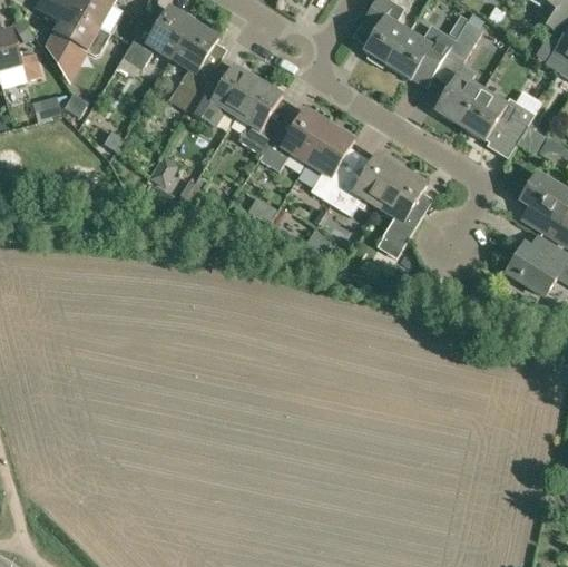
[(109,33),(98,28),(49,0),(37,0),(32,8),(58,22),(52,32),(45,47),(68,81),(85,51),(86,51),(92,55),(97,55),(109,33)]
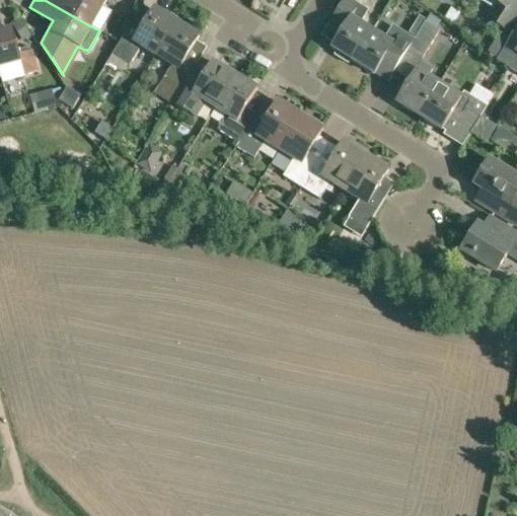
[(45,0),(89,25),(101,4),(93,0),(45,0)]
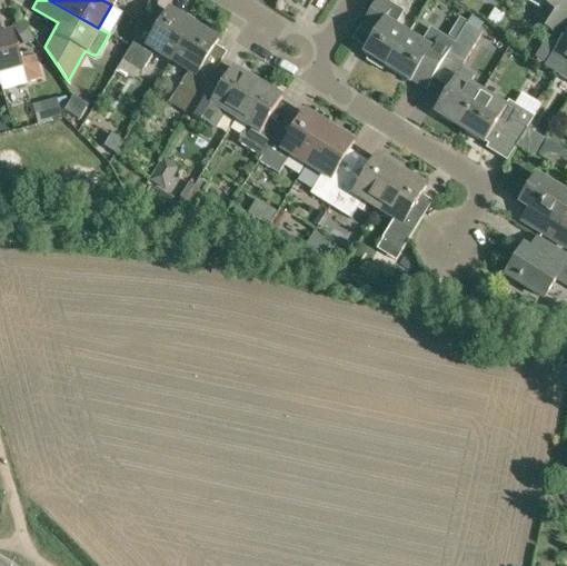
[(386,65),(406,31),(394,23),(403,10),(386,0),(372,0),(360,21),(375,30),(361,50),(368,53),(365,58),(380,67),(383,63),(386,65)]
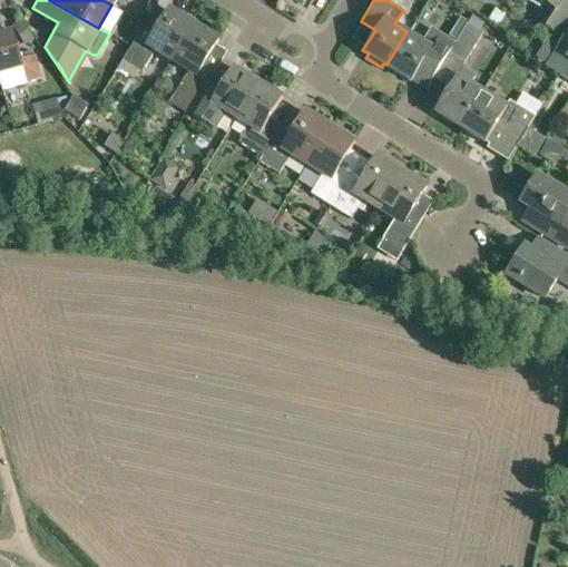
[(529,0),(541,8),(535,18),(559,32),(567,17),(567,0),(529,0)]
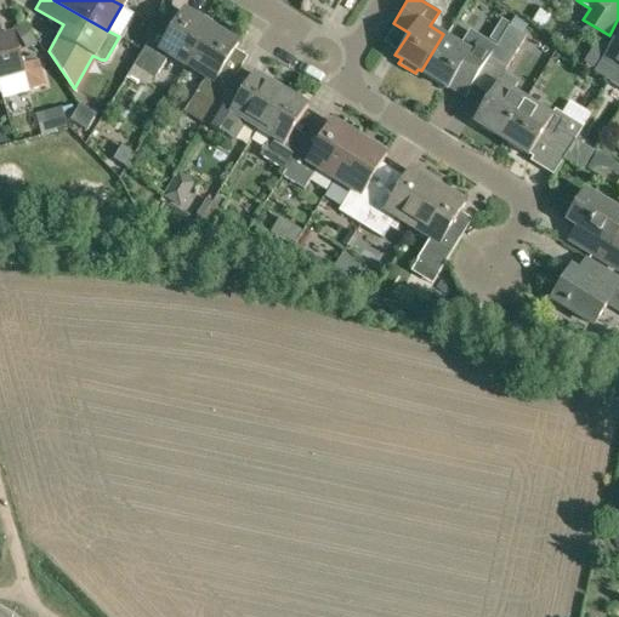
[(186,64),(210,26),(183,9),(166,35),(154,28),(132,63),(153,75),(168,53),(186,64)]
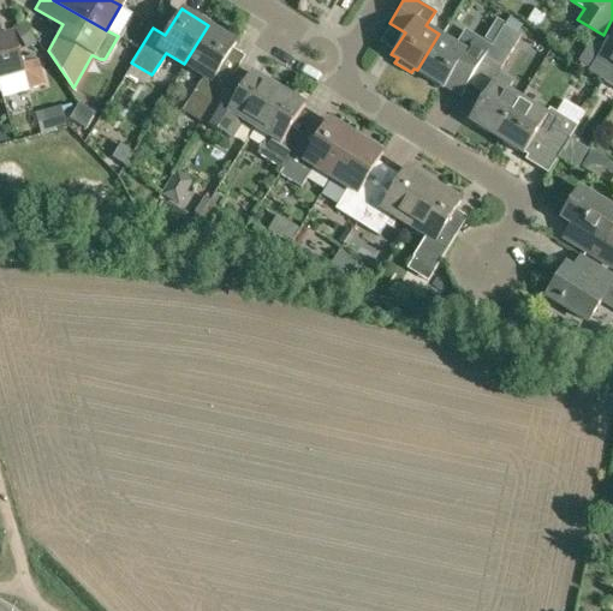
[(489,45),(482,55),(499,66),(519,33),(516,30),(522,22),(509,13),(503,23),(489,45)]
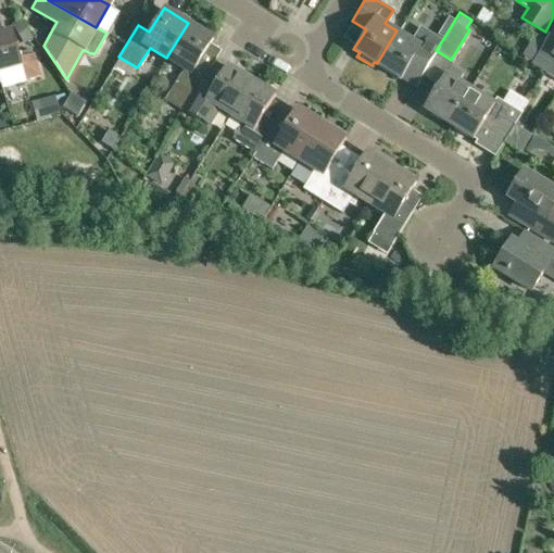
[(30,35),(21,20),(13,25),(22,40),(30,35)]
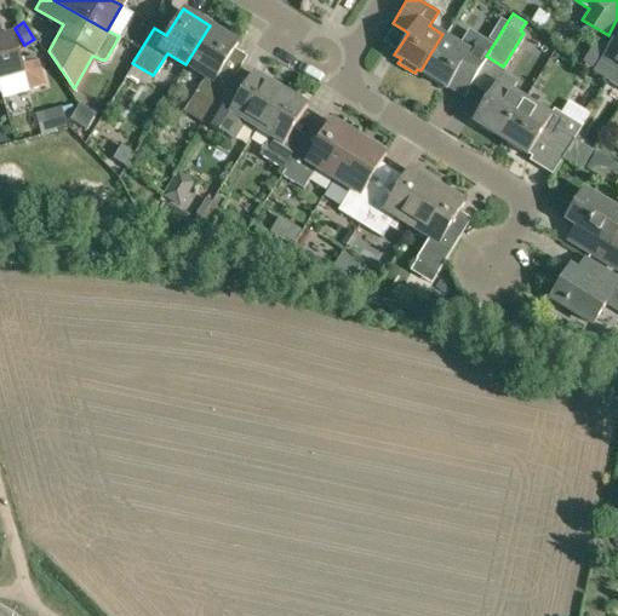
[(210,26),(186,64),(204,75),(194,92),(215,104),(224,90),(232,76),(219,68),(236,41),(210,26)]
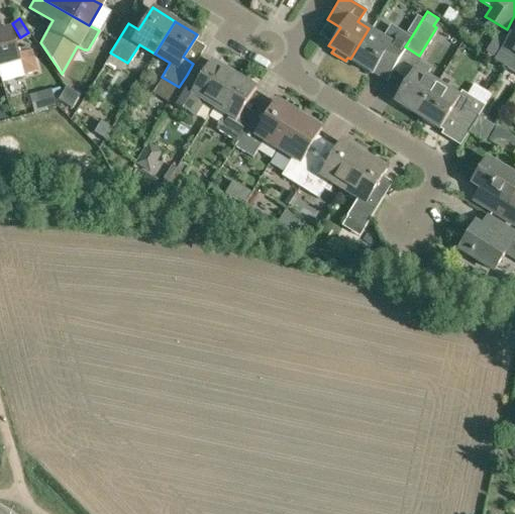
[(514,22),(506,37),(505,38),(499,47),(494,57),(493,59),(504,65),(506,62),(511,65),(514,63),(514,22)]
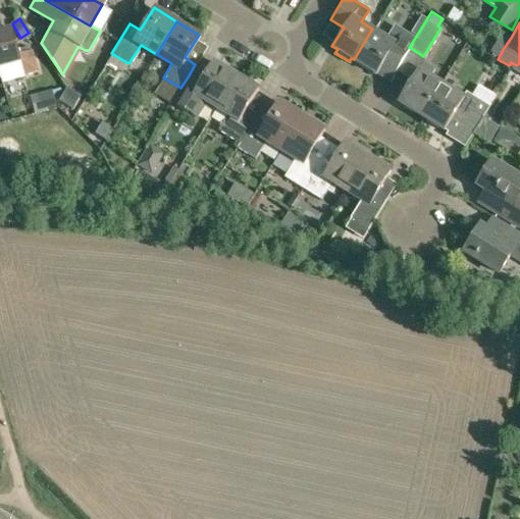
[(372,29),(354,59),(375,72),(386,54),(400,62),(409,47),(415,38),(393,24),(385,37),(372,29)]
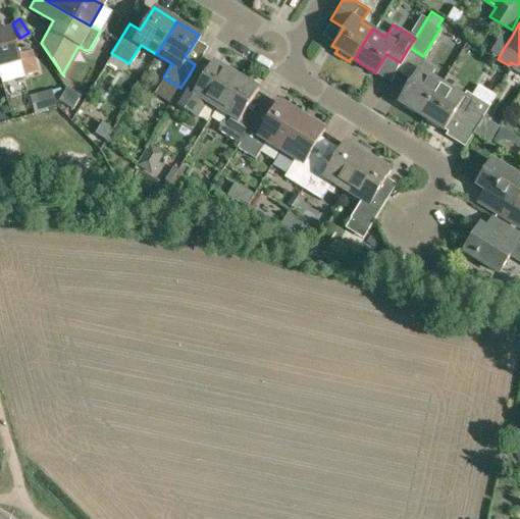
[(0,80),(37,69),(31,49),(17,52),(10,27),(0,30),(0,80)]
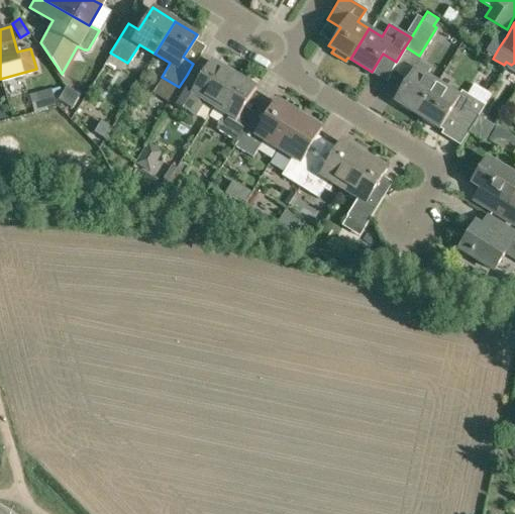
[(187,75),(179,87),(171,100),(195,115),(204,101),(212,106),(232,73),(210,60),(197,81),(187,75)]
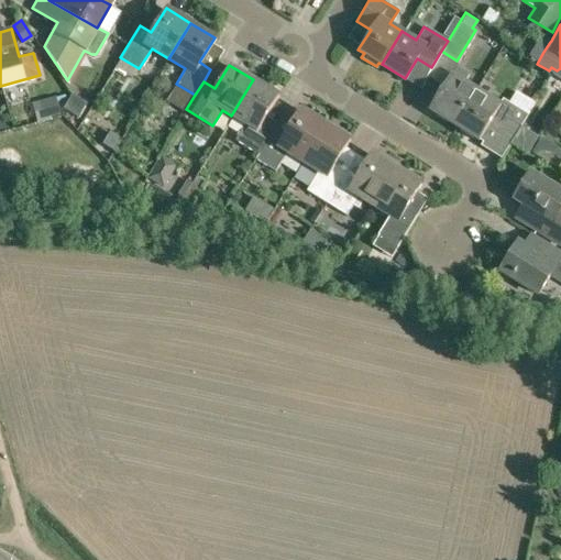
[(453,124),(475,88),(463,80),(468,73),(455,66),(428,109),(453,124)]
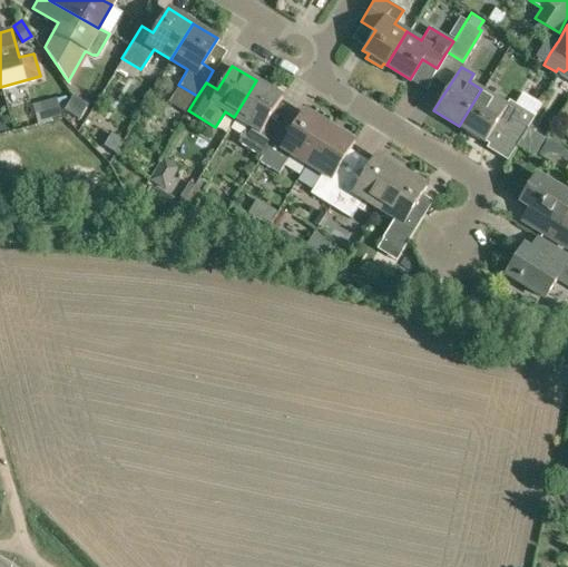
[(281,96),(256,80),(234,117),(246,125),(237,140),(260,155),(277,127),(266,119),(281,96)]
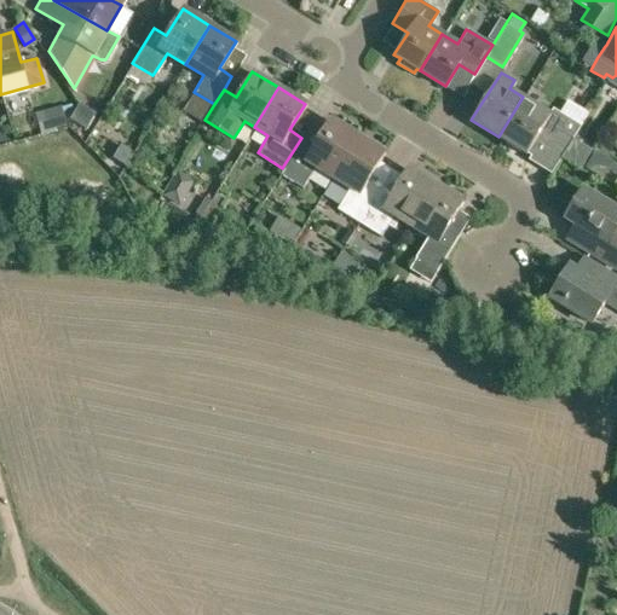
[(523,97),(499,137),(525,154),(535,137),(561,152),(580,123),(552,106),(548,112),(523,97)]
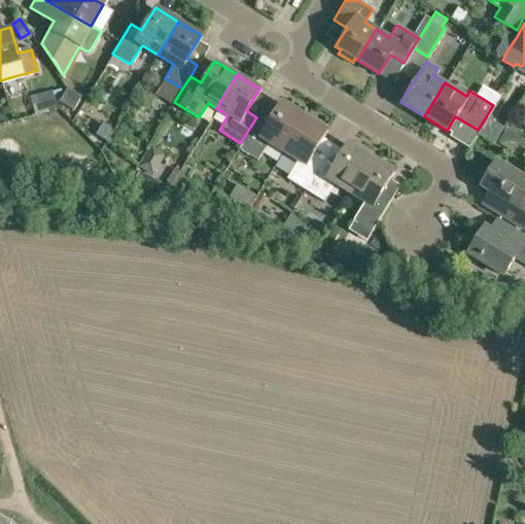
[(268,124),(256,117),(240,143),(238,147),(255,159),(256,160),(268,142),(282,150),(304,115),(281,102),(268,124)]
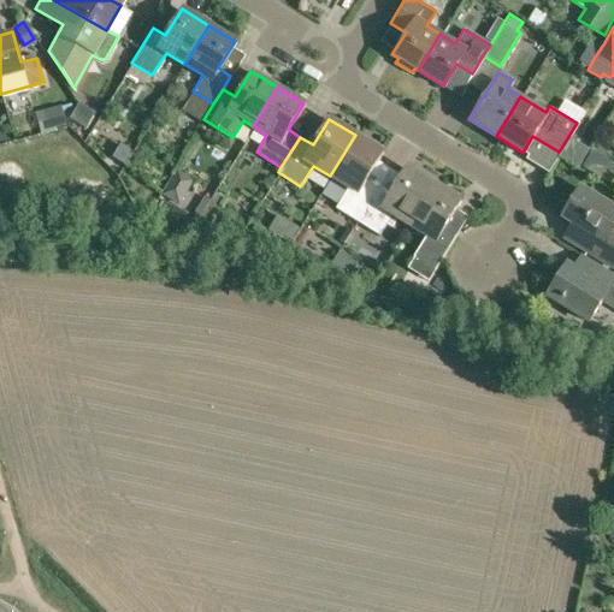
[(382,152),(355,135),(330,176),(347,186),(334,207),(355,220),(377,186),(365,179),(382,152)]
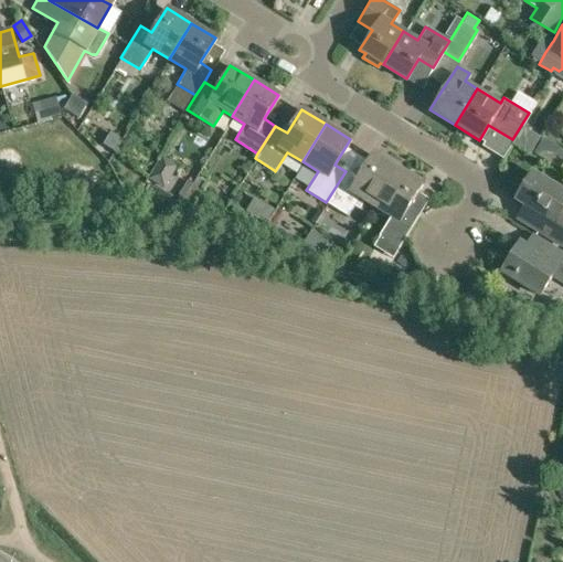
[(120,138),(109,131),(103,142),(113,149),(120,138)]
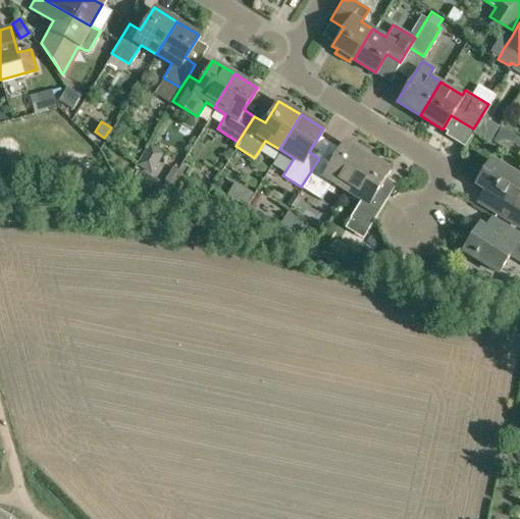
[(519,138),(500,126),(490,141),(516,155),(519,148),(519,138)]
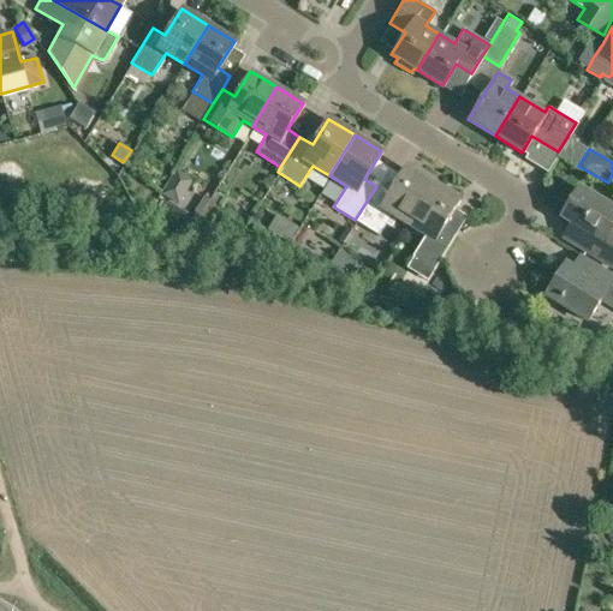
[(376,186),(355,220),(378,233),(384,222),(390,226),(396,216),(406,223),(432,183),(405,166),(388,195),(376,186)]
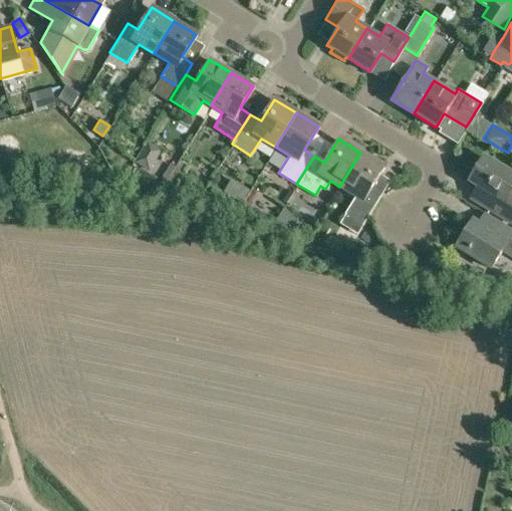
[(360,153),(339,187),(354,196),(343,213),(361,224),(379,196),(369,189),(384,167),(360,153)]
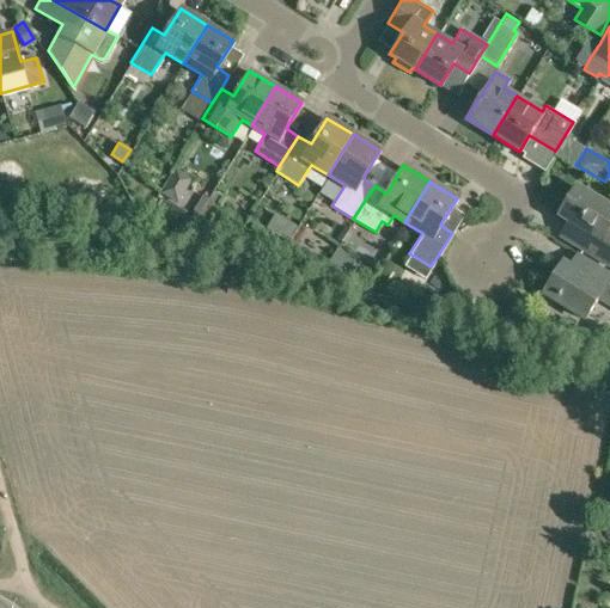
[(608,263),(609,258),(609,228),(607,226),(609,220),(609,206),(577,185),(559,215),(590,234),(581,247),(608,263)]
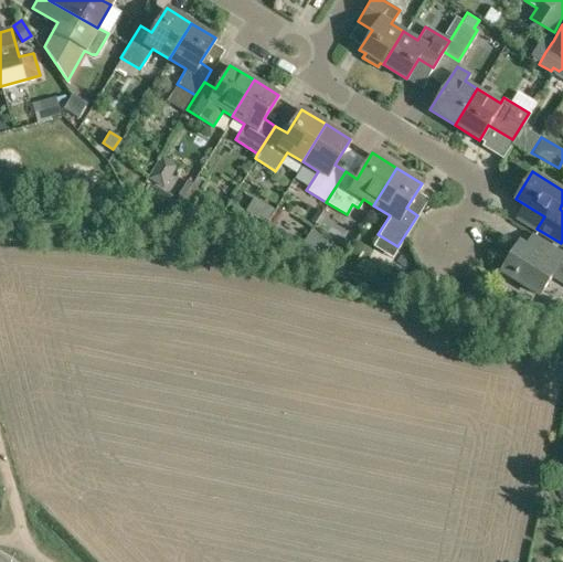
[(562,251),(551,244),(531,232),(522,245),(518,242),(501,271),(505,273),(539,294),(551,273),(562,279),(562,251)]
